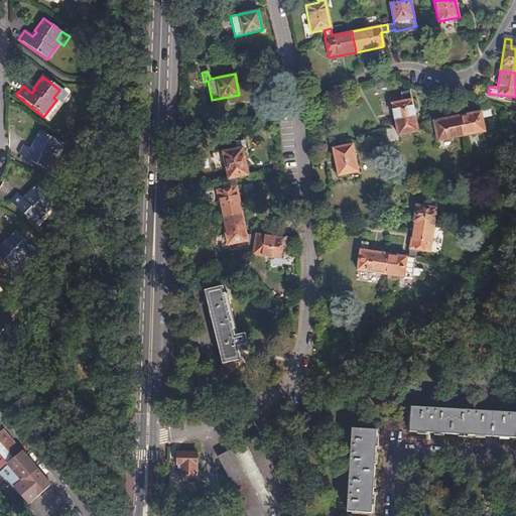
[(68,96),(59,90),(53,98),(56,100),(61,104),(68,96)]
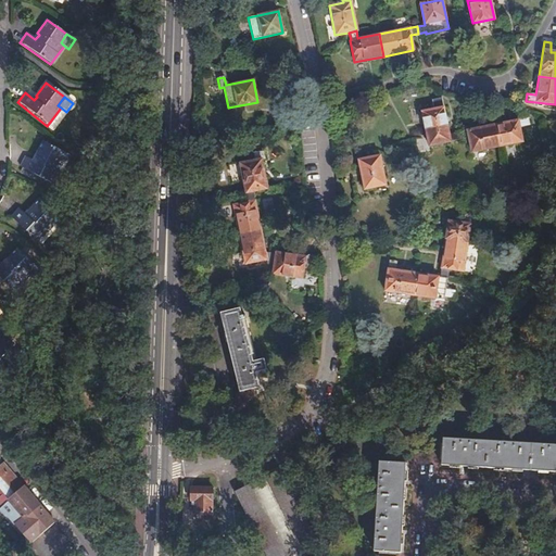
[(425,129),(446,125),(441,99),(434,99),(436,109),(420,112),(425,129)]
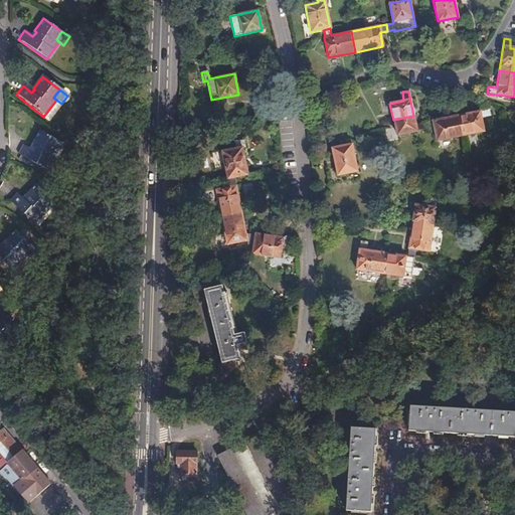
[(487,110),(456,117),(460,137),(483,132),(481,118),(489,116),(487,110)]
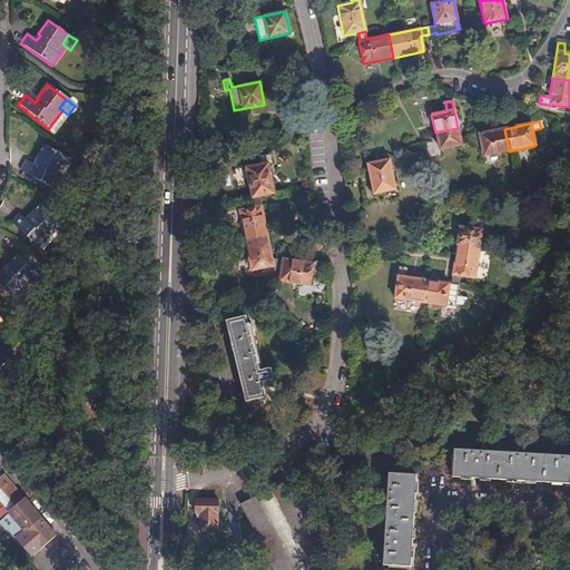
[(460,138),(458,128),(435,133),(439,150),(470,144),(469,136),(460,138)]
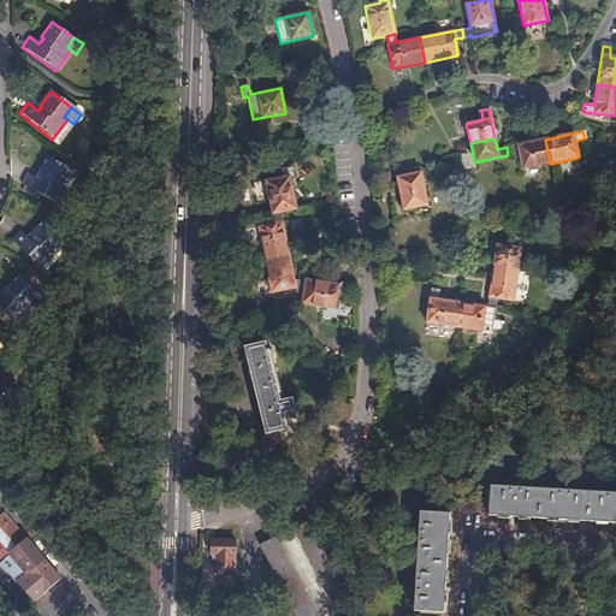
[(545,140),(507,147),(508,155),(519,153),(521,170),(550,164),(545,140)]
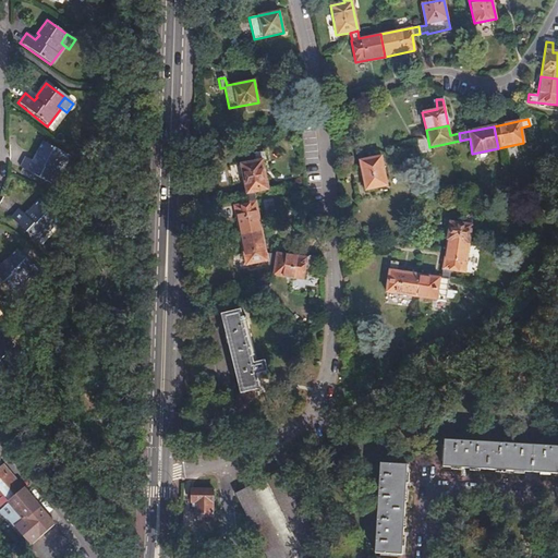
[(58,164),(62,154),(41,143),(34,157),(36,158),(33,162),(24,157),(17,168),(50,185),(61,165),(58,164)]
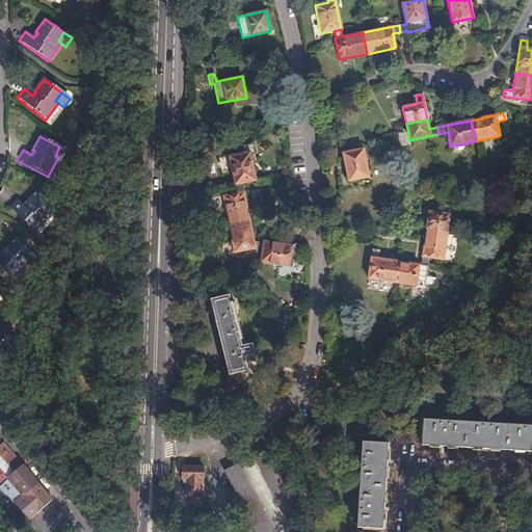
[(68,151),(59,147),(55,156),(58,157),(63,160),(68,151)]
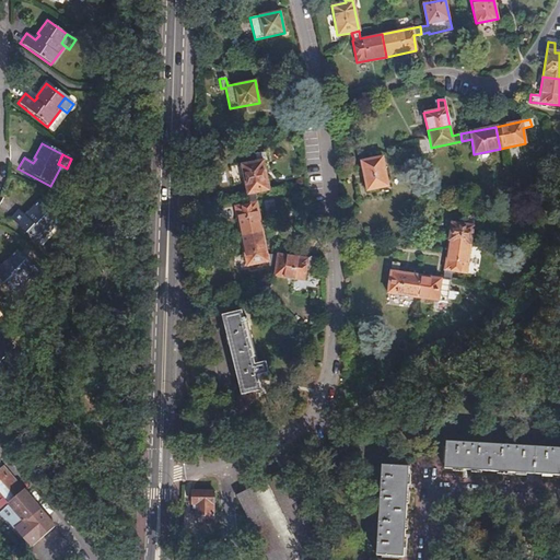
[(382,156),(360,161),(365,191),(388,186),(382,156)]
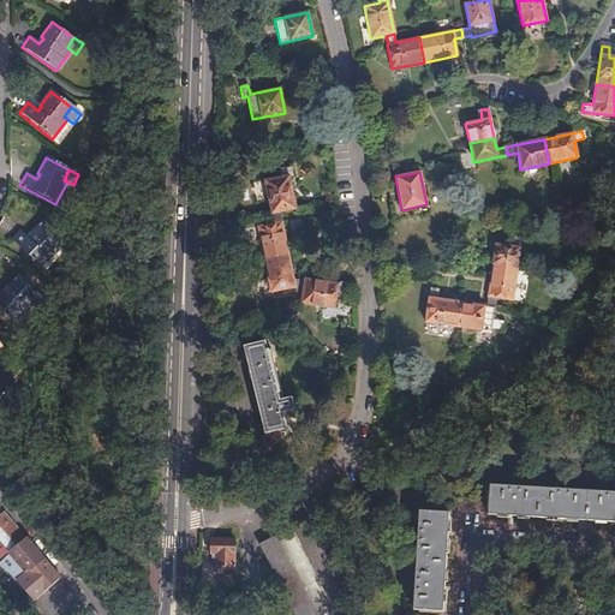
[(270,213),(280,212),(296,208),(288,175),(264,180),(270,213)]
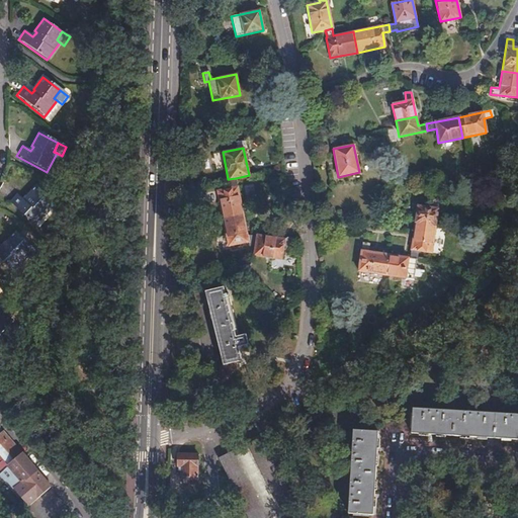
[(243,214),(236,178),(228,179),(230,188),(217,190),(222,219),(243,214)]
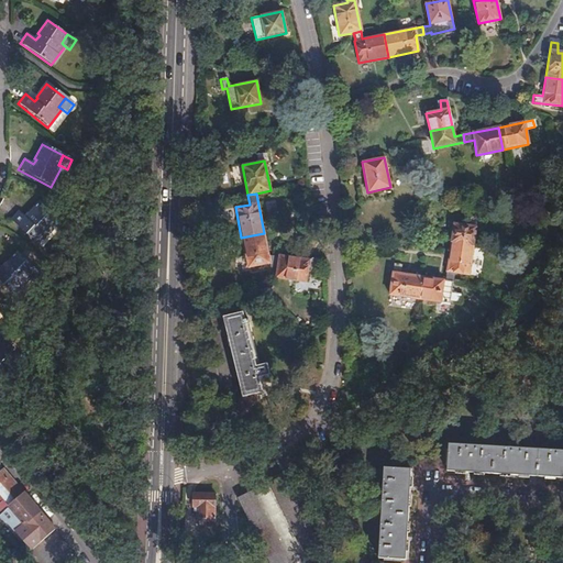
[(48,225),(55,217),(37,201),(25,214),(28,217),(24,220),(15,211),(7,220),(35,245),(51,229),(48,225)]
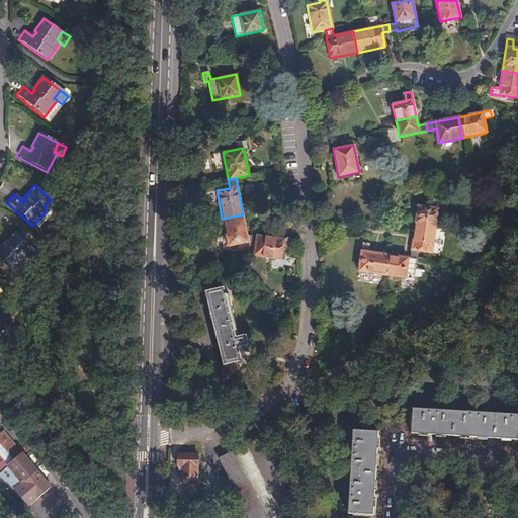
[(59,207),(51,199),(45,207),(47,210),(52,214),(59,207)]
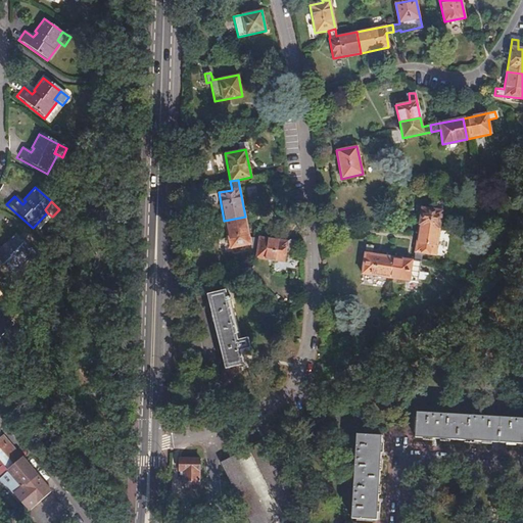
[(421,208),(418,230),(438,233),(442,203),(437,201),(435,210),(421,208)]
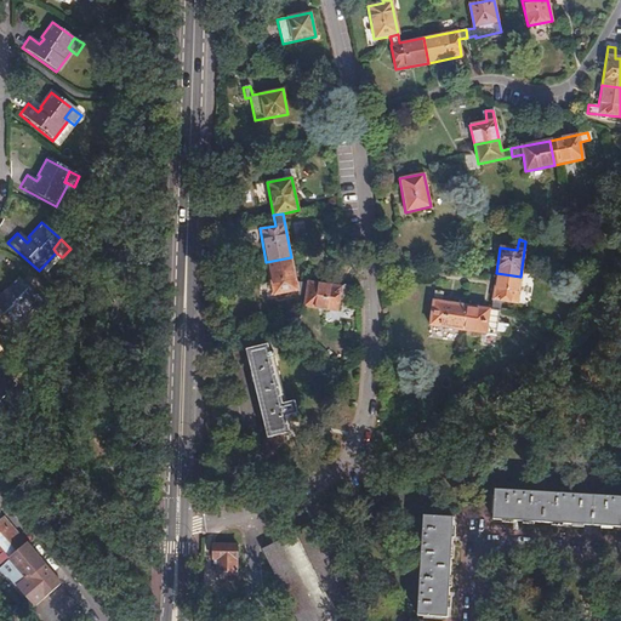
[(296,283),(291,257),(266,262),(273,295),(294,291),(306,290),(307,283),(296,283)]
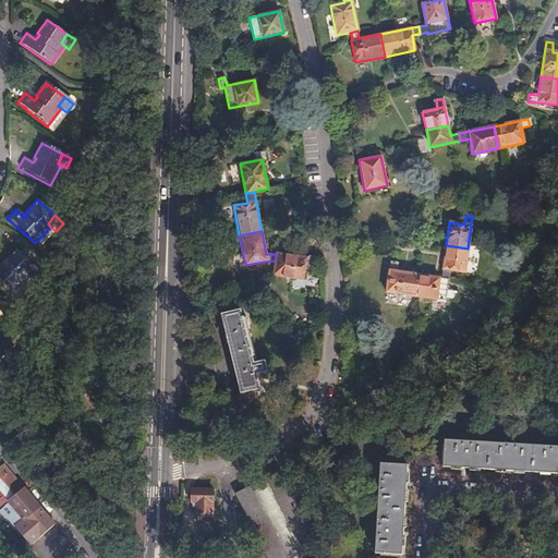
[(446,245),(440,278),(448,279),(449,270),(464,273),(468,249),(446,245)]
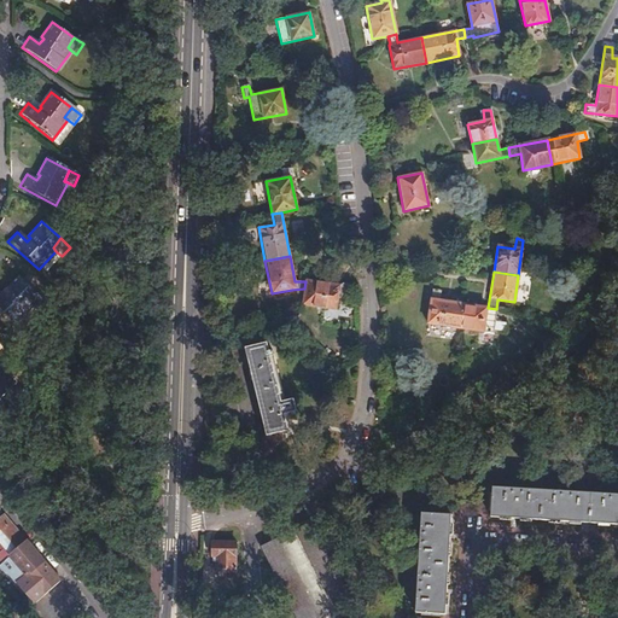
[(28,304),(36,295),(17,277),(5,290),(6,291),(3,296),(0,292),(0,312),(13,325),(30,307),(28,304)]
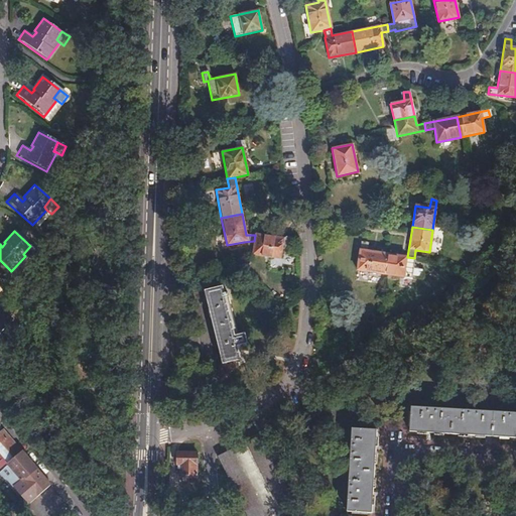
[(283,239),(255,235),(254,241),(253,255),(280,259),(282,244),(283,239)]
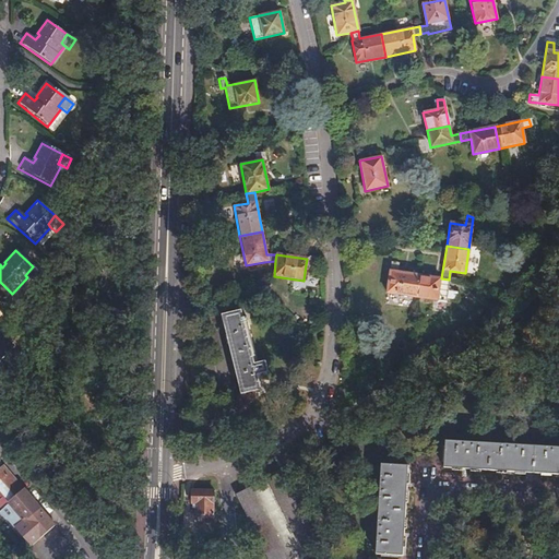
[(309,256),(307,259),(306,264),(316,266),(317,257),(309,256)]
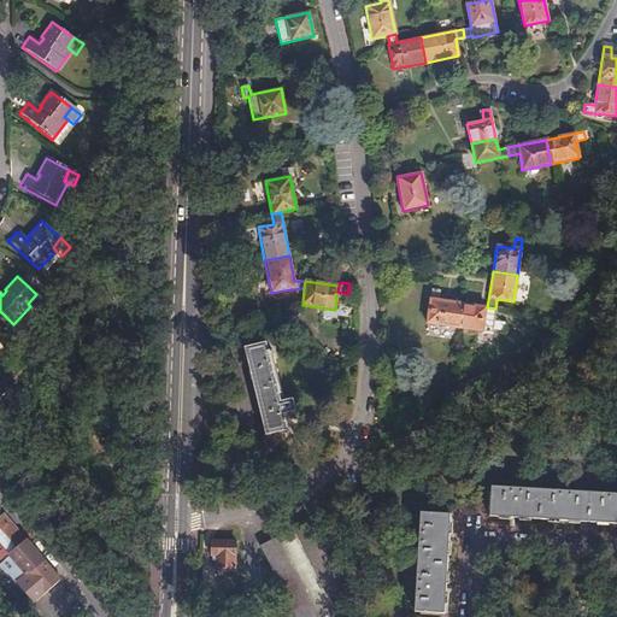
[(430,299),(440,300),(441,291),(433,289),(430,299)]
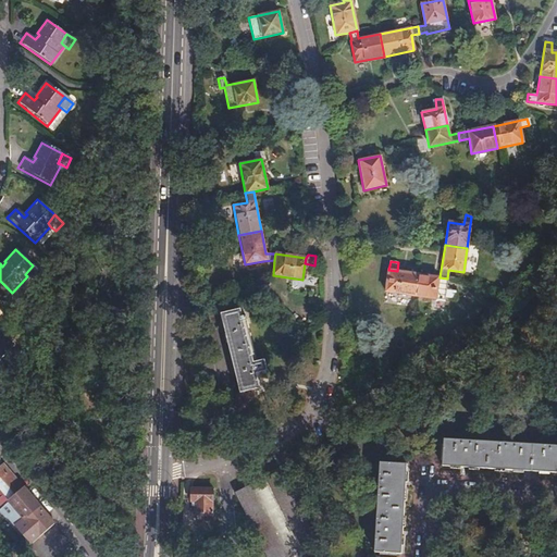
[(40,273),(33,265),(25,274),(27,276),(32,281),(40,273)]
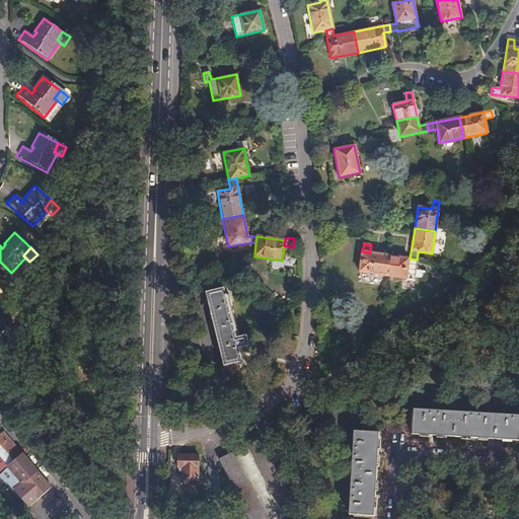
[(390,255),(370,252),(362,251),(359,273),(387,277),(390,255)]
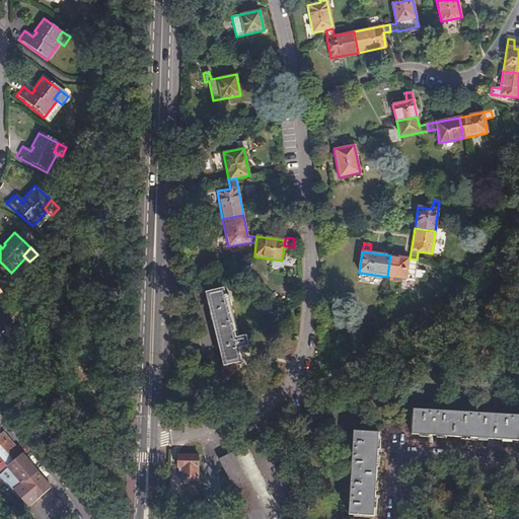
[(410,258),(390,255),(387,277),(416,281),(416,277),(417,270),(418,261),(417,260),(410,258)]
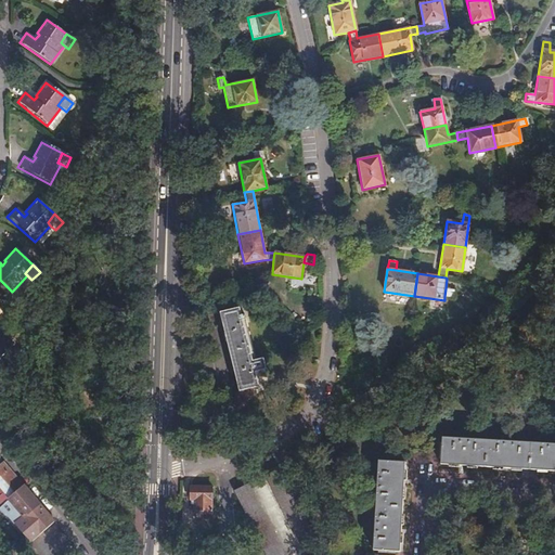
[(446,288),(444,296),(454,298),(454,291),(446,288)]
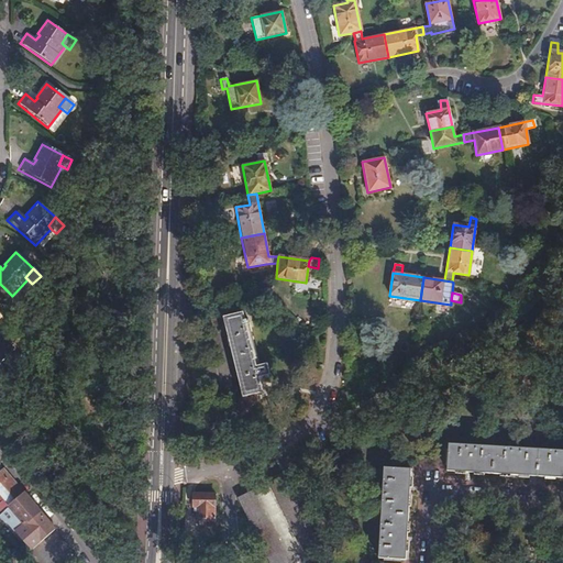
[(241,313),(223,318),(243,396),(262,392),(257,377),(269,374),(266,364),(260,366),(247,319),(243,319),(241,313)]
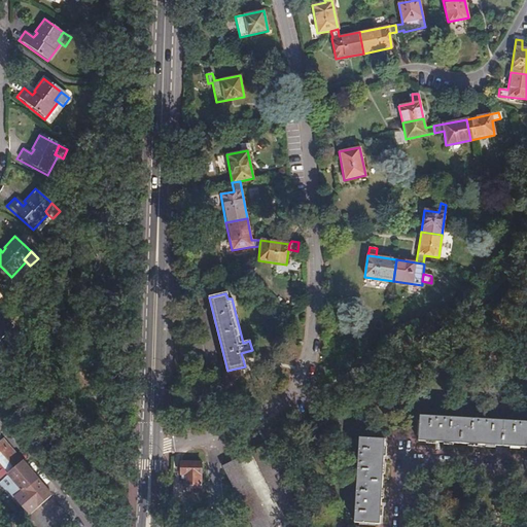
[(0,340),(12,328),(5,320),(3,323),(0,319),(0,318),(1,317),(0,315),(0,340)]
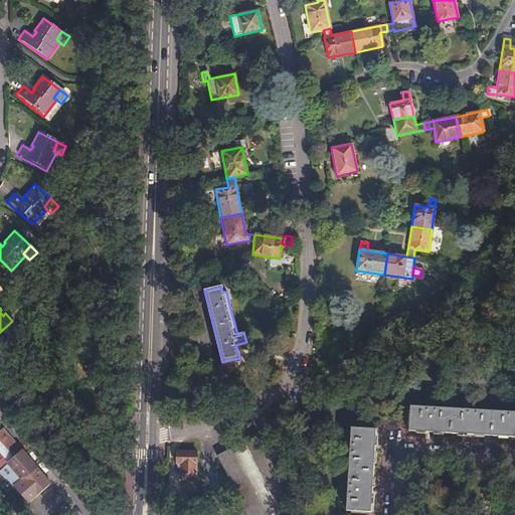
[(514,412),(491,411),(410,406),(408,430),(430,431),(472,434),(490,436),(512,437),(514,437),(514,412)]
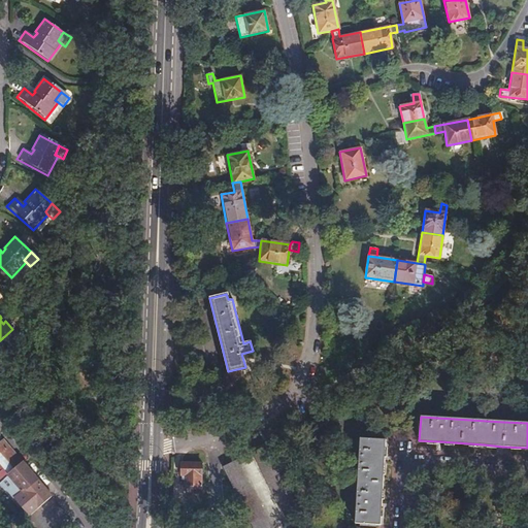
[(385,440),(360,438),(356,522),(381,523),(382,505),(384,458),(385,440)]
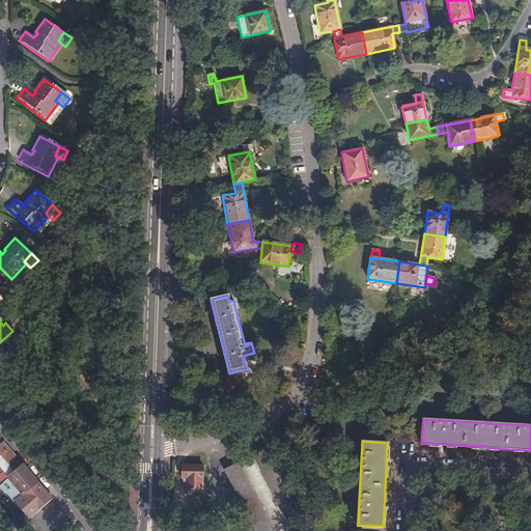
[(22,466),(3,443),(0,445),(0,473),(5,480),(22,466)]
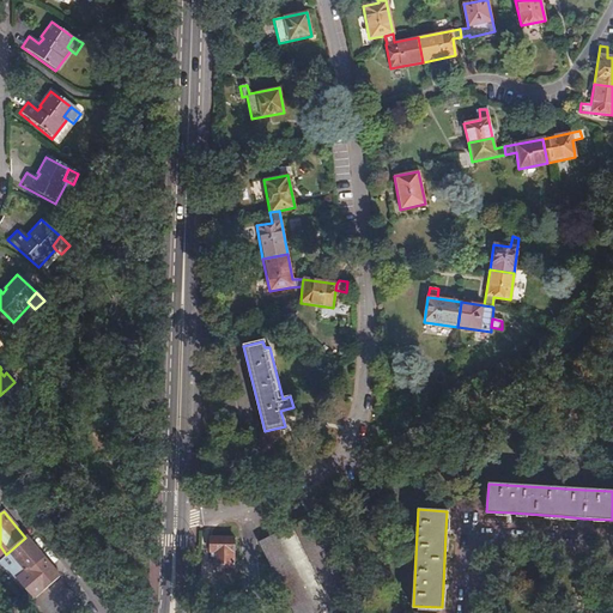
[(308,517),(259,542),(293,612),(334,612),(351,605),(308,517)]
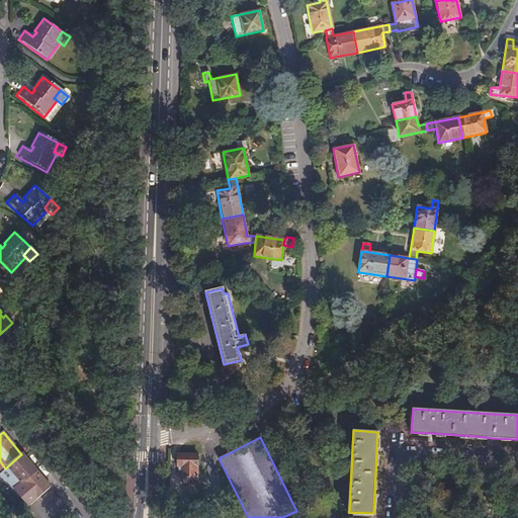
[(196,454),(177,454),(177,466),(181,466),(181,479),(195,479),(196,481),(197,480),(196,478),(196,455),(198,454),(197,453),(196,454)]
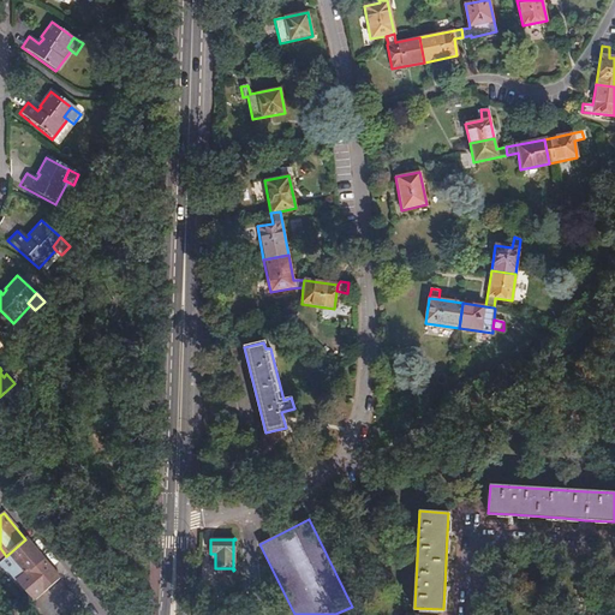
[(25,539),(6,556),(7,556),(1,562),(25,590),(51,568),(25,539)]
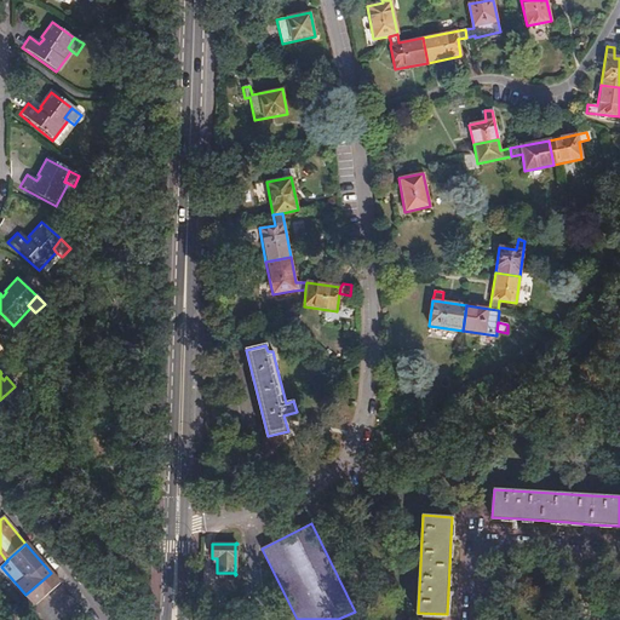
[(7,619),(13,619),(21,615),(13,607),(3,616),(7,619)]
